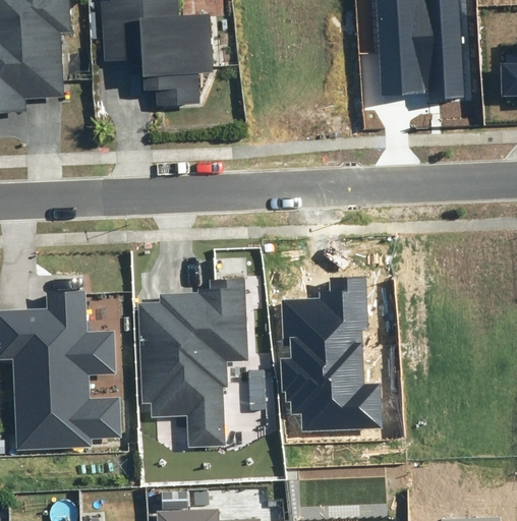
[(0,113),(25,112),(25,100),(64,98),(61,34),(71,33),(69,0),(0,0),(0,113)]
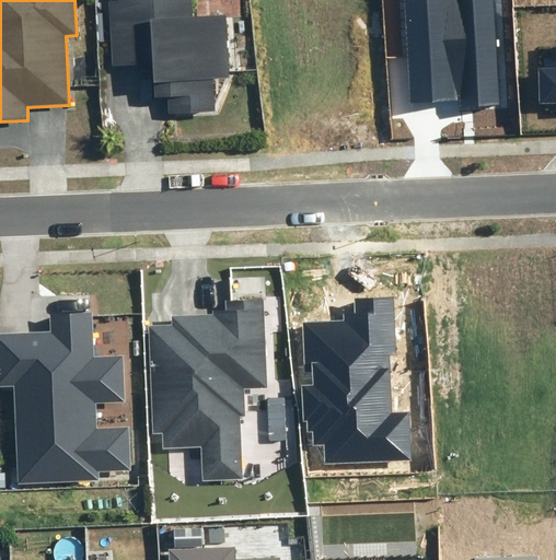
[(118,0),(119,1),(109,2),(112,67),(154,65),(155,98),(169,97),(170,113),(215,111),(213,81),(229,81),(226,16),(192,18),(190,0),(118,0)]
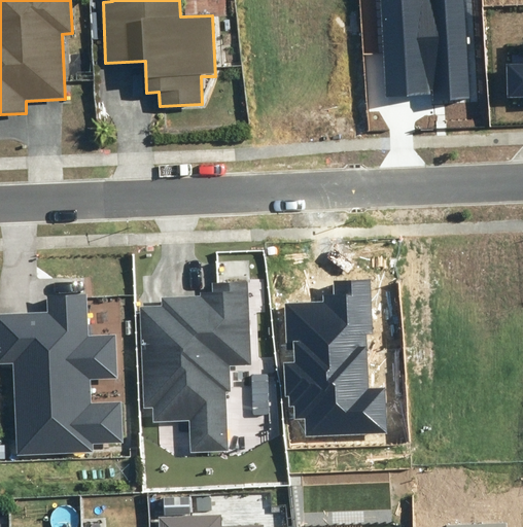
[(429,101),(467,98),(460,0),(377,0),(383,94),(428,91),(429,101)]
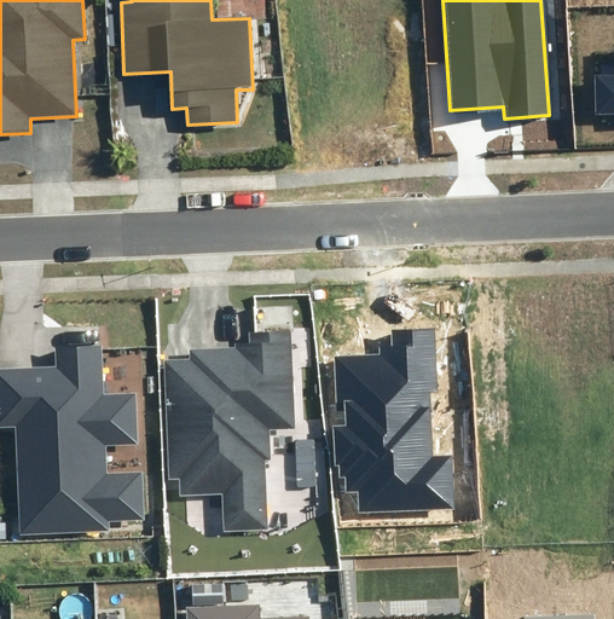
[(613,47),(613,53),(613,76),(592,77),(594,113),(613,111),(613,47)]
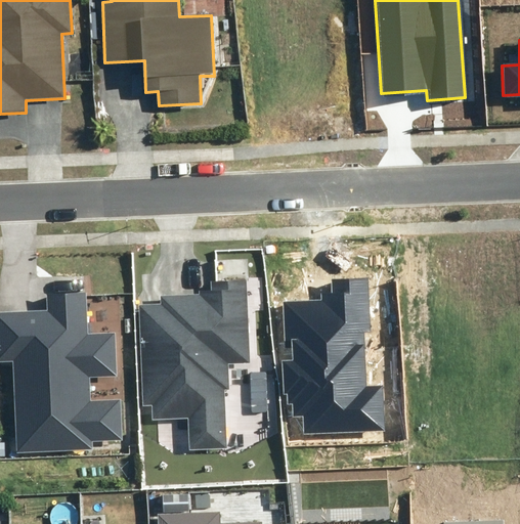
[(160,303),(138,304),(141,405),(150,405),(150,420),(186,419),(187,449),(225,448),(223,389),(229,389),(228,363),(248,362),(246,278),(212,279),(212,294),(160,295),(160,303)]
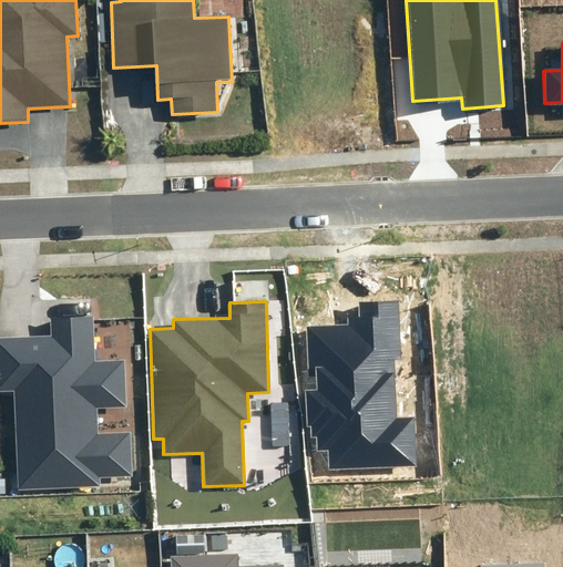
[(324,470),(412,466),(410,418),(391,419),(389,357),(396,357),(392,301),(356,303),(357,319),(344,319),(344,325),(302,327),(304,368),(310,368),(311,389),(302,389),(303,426),(306,426),(307,439),(310,439),(311,452),(323,452),(324,470)]
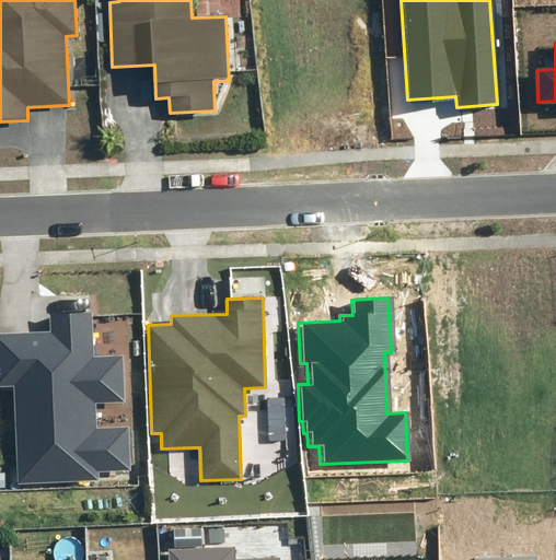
[(12,385),(16,483),(99,480),(97,471),(129,470),(127,426),(96,427),(95,404),(124,403),(122,353),(94,354),(92,312),(48,313),(49,331),(0,333),(0,386),(12,385)]
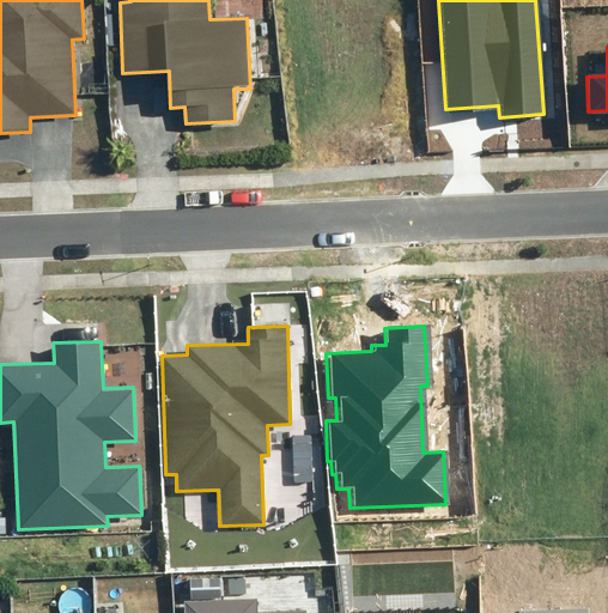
[(301,612),(302,611),(253,612),(253,599),(181,601),(181,612),(301,612)]
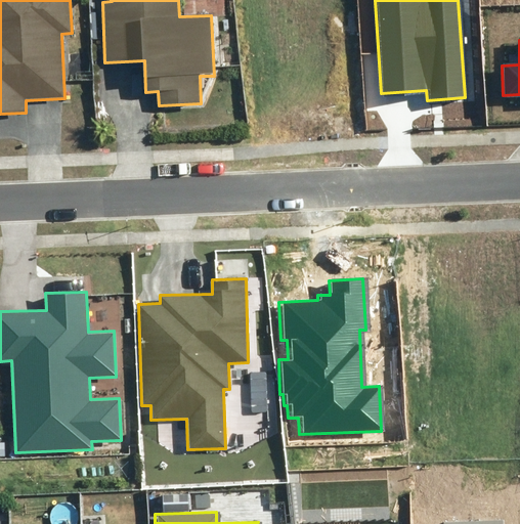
All buildings are outlined.
